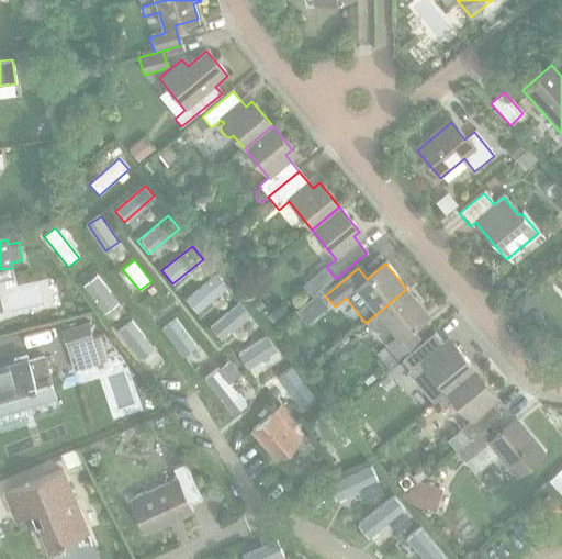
[(217,272),(186,298),(197,312),(228,288),(217,272)]
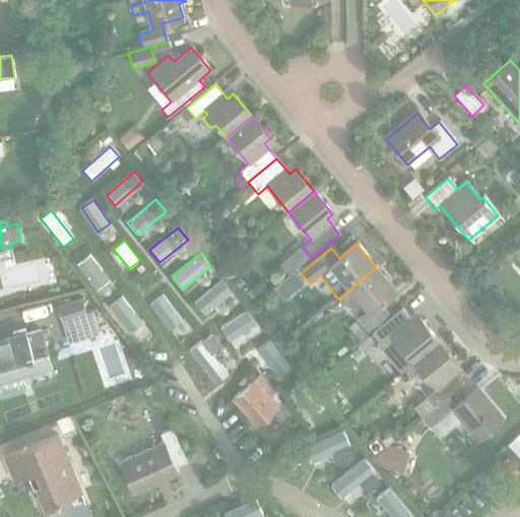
[(75,264),(95,289),(109,279),(89,254),(75,264)]
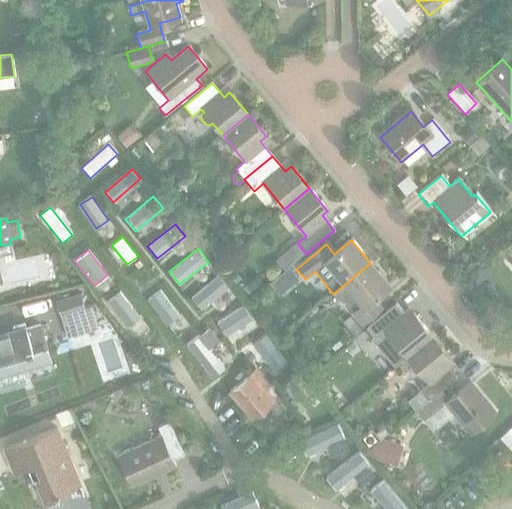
[(370,263),(333,294),(342,304),(352,295),(361,307),(352,315),(360,326),(380,310),(372,300),(389,286),(370,263)]
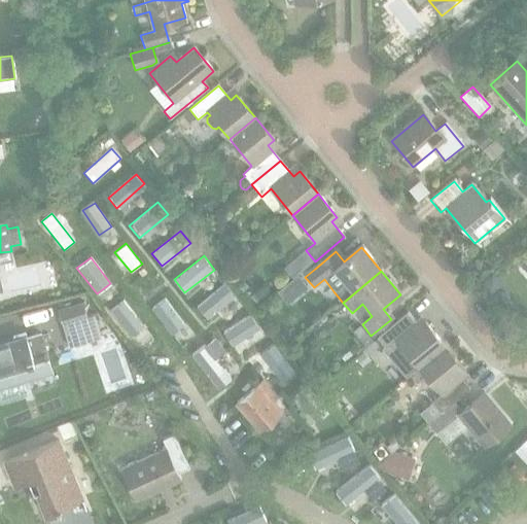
[(289,290),(291,293),(304,283),(296,275),(285,285),(286,286),(282,290),(285,293),(289,290)]
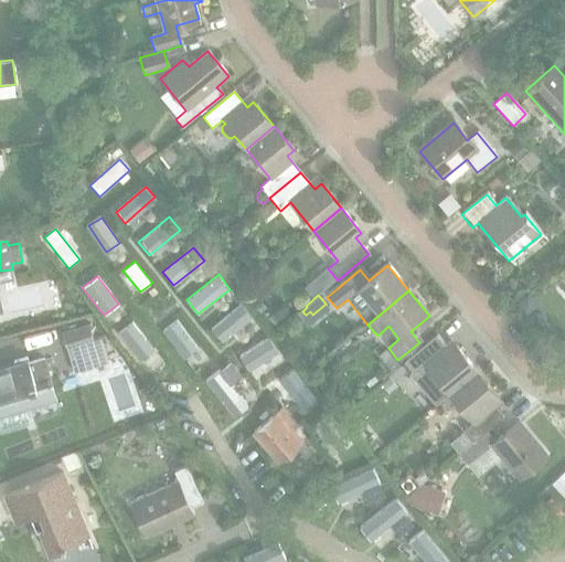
[(223,339),(248,317),(240,305),(212,328),(223,339)]
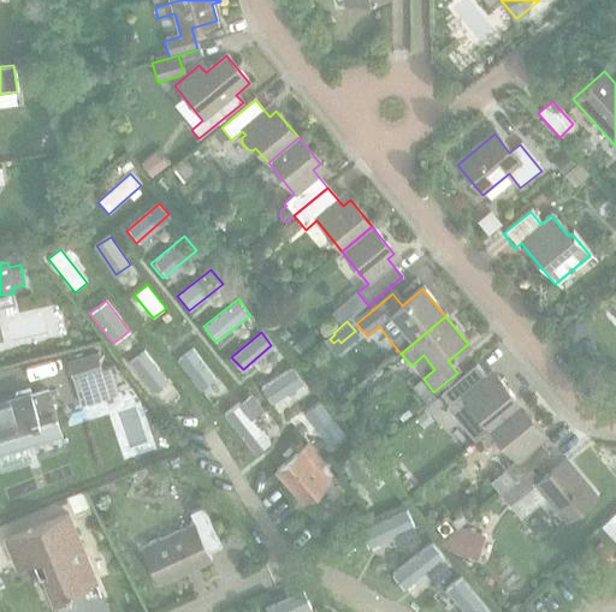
[(130,362),(152,392),(164,384),(152,366),(154,363),(150,358),(147,361),(142,354),(130,362)]
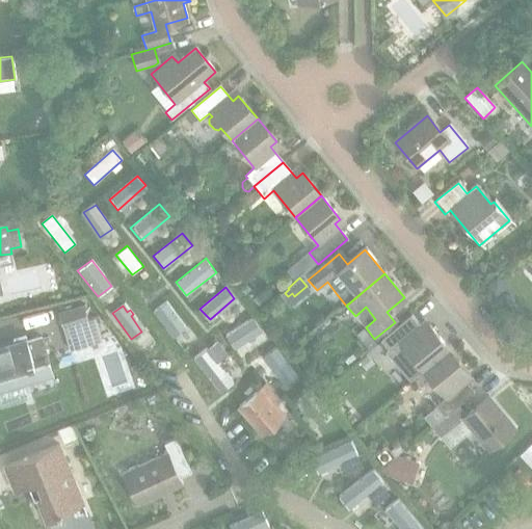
[(94,319),(87,321),(83,309),(58,316),(72,362),(81,359),(79,350),(102,343),(94,319)]
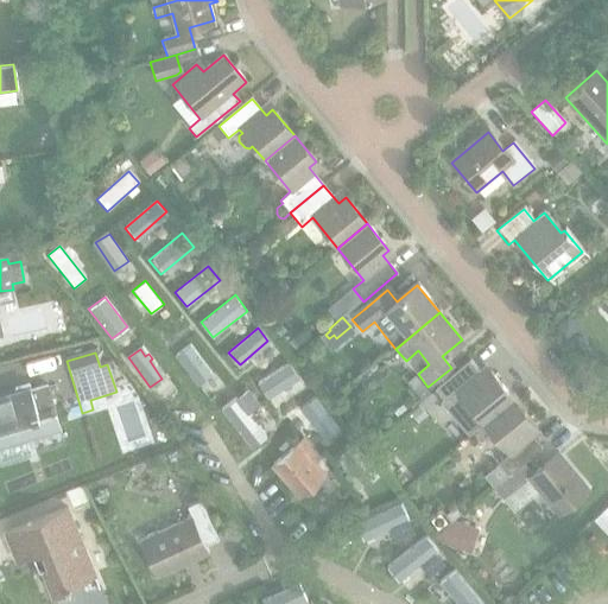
[(303,380),(287,358),(276,368),(291,388),(303,380)]
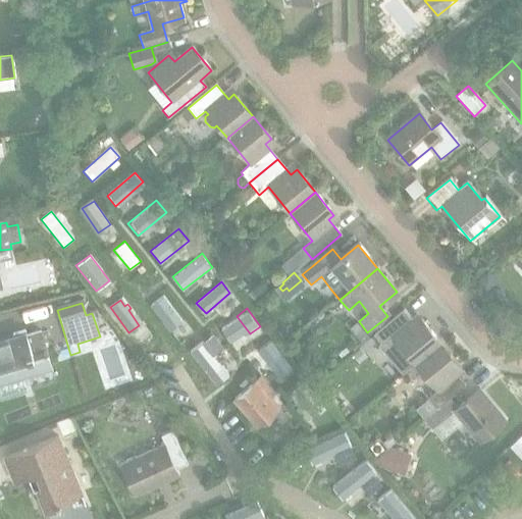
[(405,372),(415,364),(439,344),(421,321),(416,325),(403,310),(373,334),(374,335),(372,338),(378,345),(380,343),(405,372)]
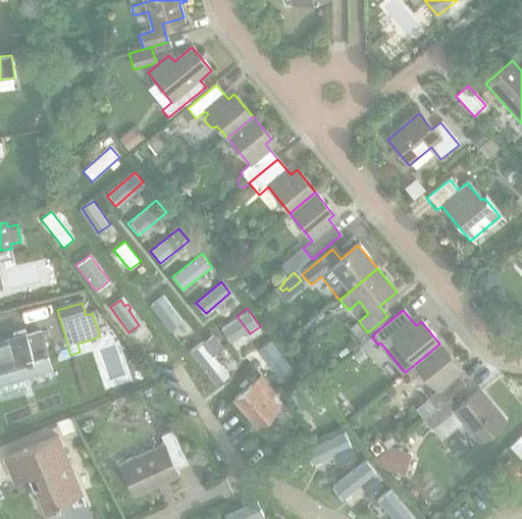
[(349,329),(361,345),(369,339),(357,323),(349,329)]
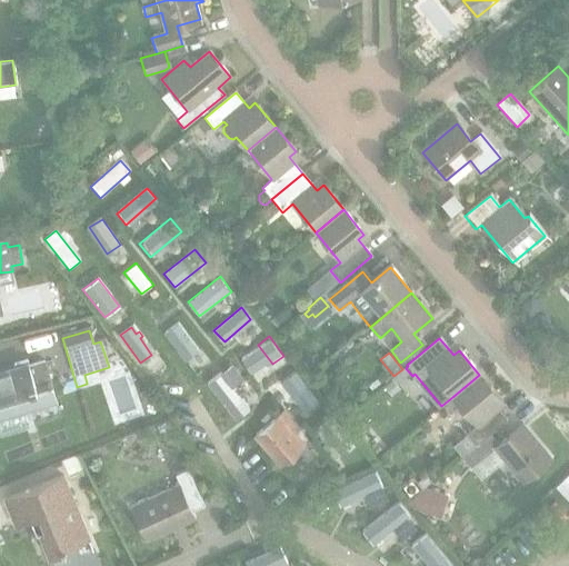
[(47,376),(32,380),(29,368),(0,375),(0,416),(55,401),(47,376)]
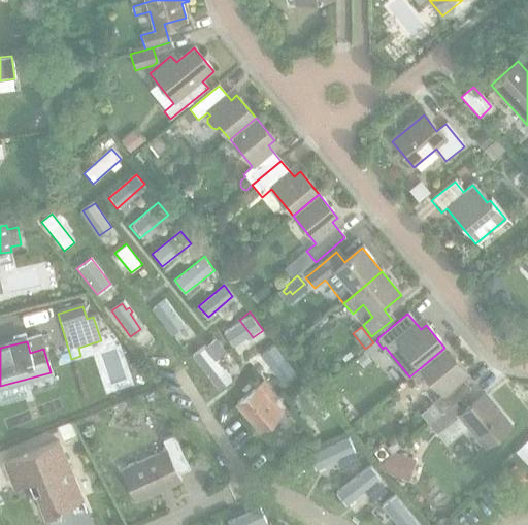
[(294,371),(272,346),(262,355),(283,381),(294,371)]
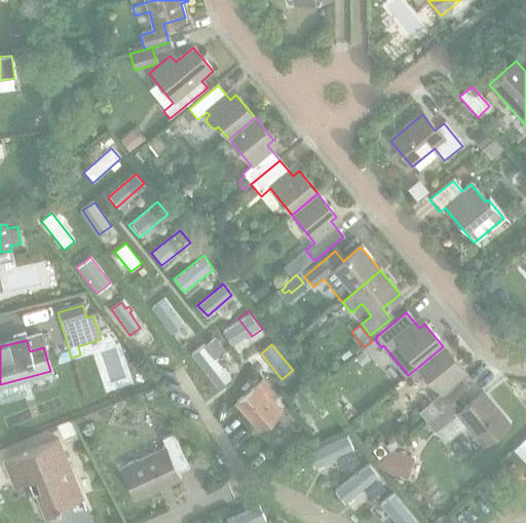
[(440,413),(453,402),(470,388),(457,373),(462,369),(443,346),(418,367),(441,395),(430,403),(440,413)]
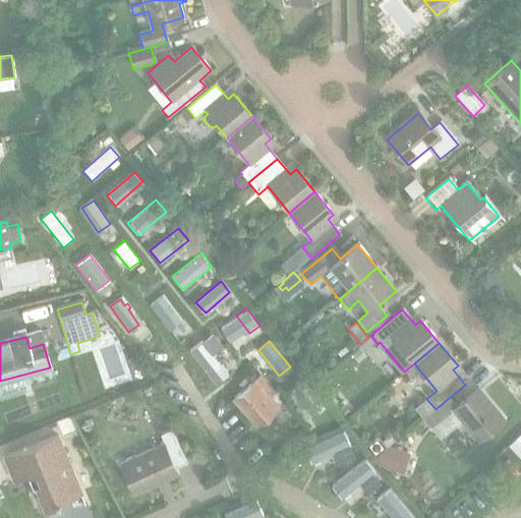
[(233,400),(258,429),(280,410),(271,400),(275,396),(258,378),(233,400)]
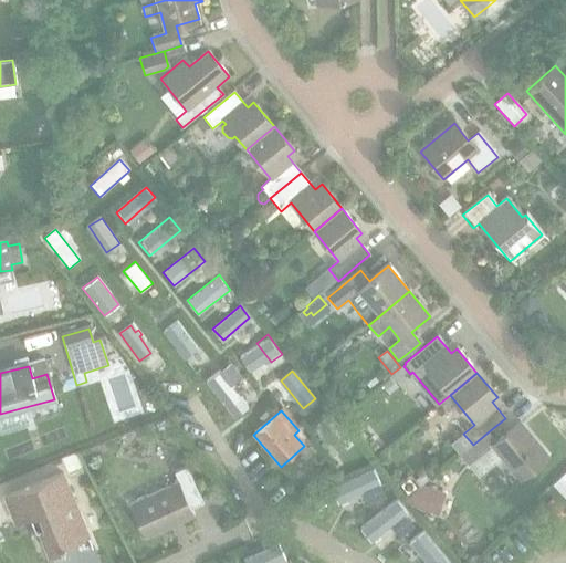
[(353,446),(329,418),(316,429),(339,457),(353,446)]
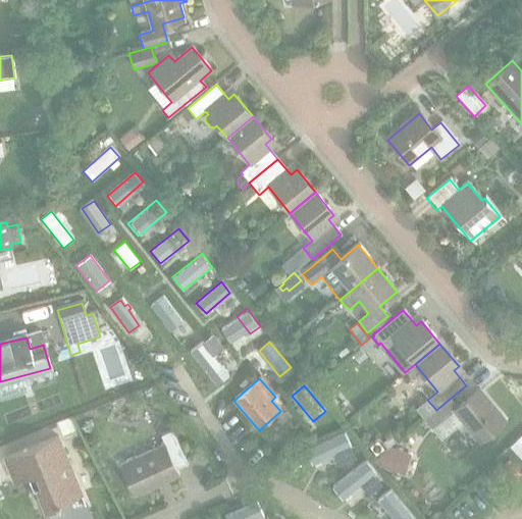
[(450,399),(436,410),(423,420),(432,431),(455,413),(480,444),(505,423),(478,391),(457,408),(450,399)]
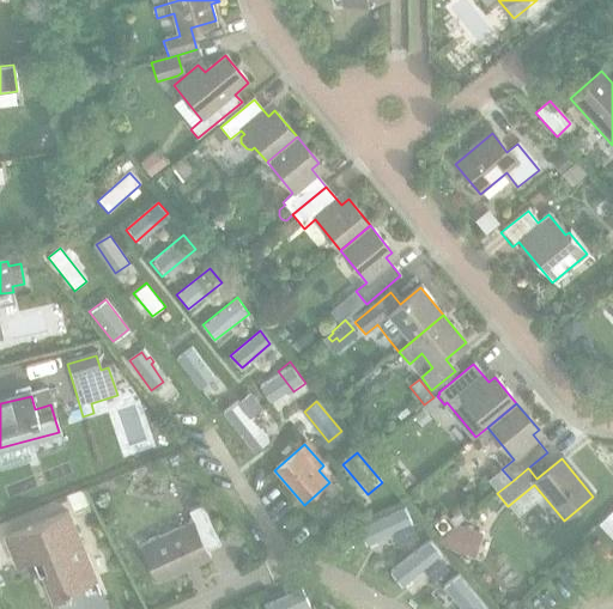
[(194,566),(194,567),(211,560),(207,552),(220,546),(202,507),(188,513),(193,523),(141,547),(157,583),(194,566)]
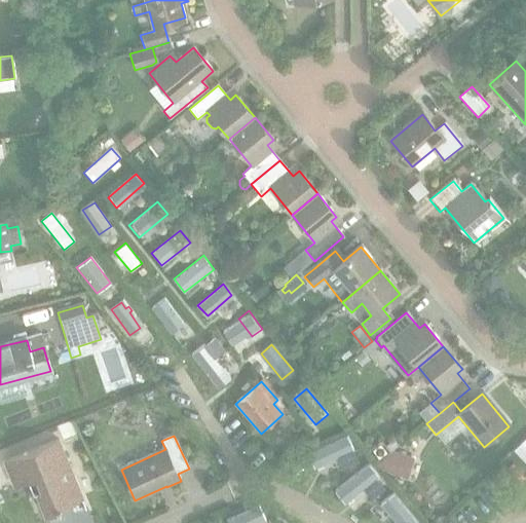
[(355,454),(350,440),(307,454),(312,469),(355,454)]
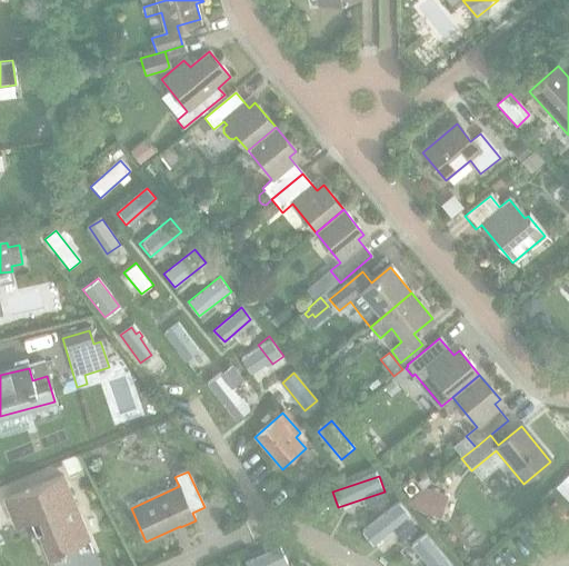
[(65,549),(88,540),(62,477),(6,500),(17,526),(33,519),(49,558),(66,552),(65,549)]
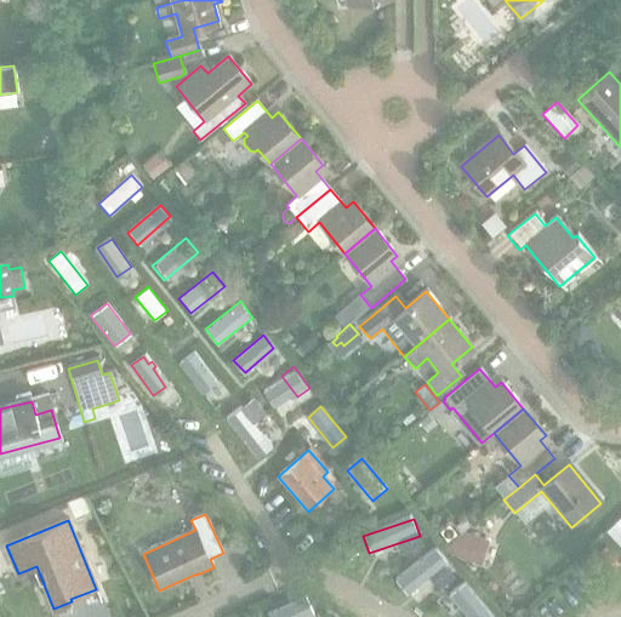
[(449,563),(437,549),(397,584),(409,598),(449,563)]
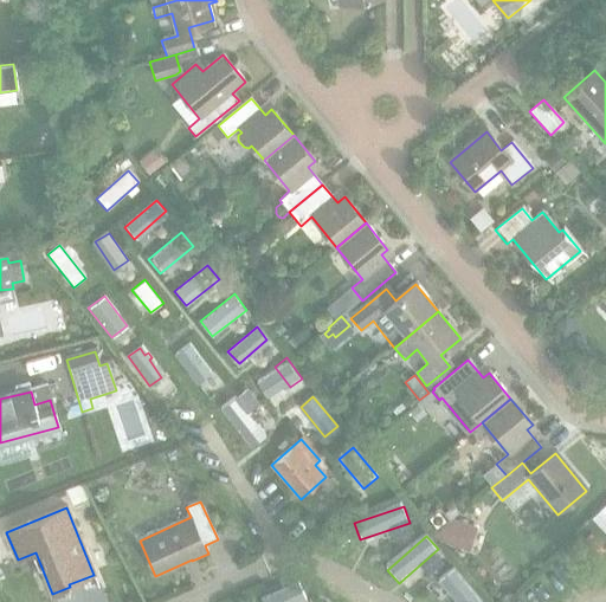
[(482,601),(451,569),(438,581),(457,601),(482,601)]
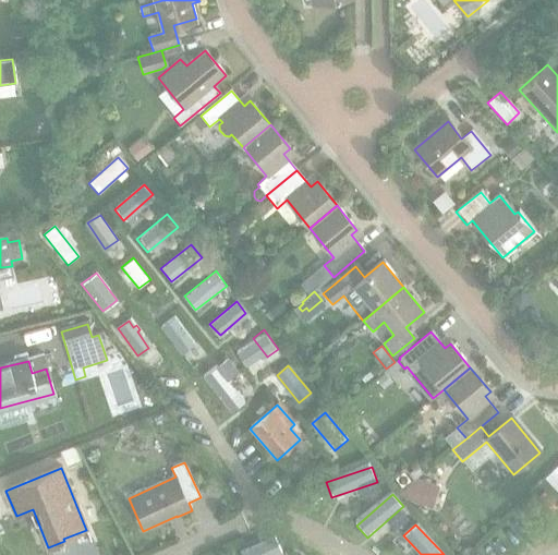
[(238,551),(240,554),(280,554),(273,537),(238,551)]
